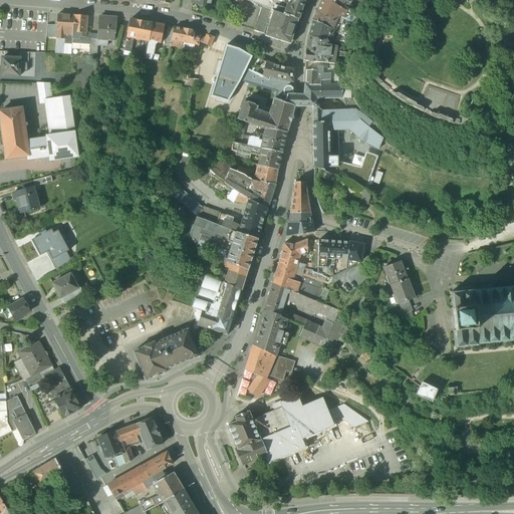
[(246,0),(247,1),(262,7),(271,10),(272,8),(273,8),(274,5),(285,9),(287,4),(291,6),(292,0),(246,0)]
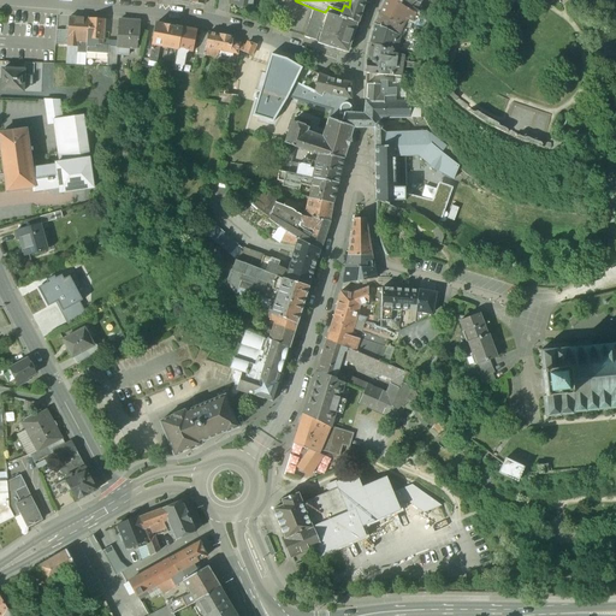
[(342,11),(329,6),(327,10),(326,10),(325,12),(325,13),(327,13),(341,19),(341,18),(354,23),(360,0),(350,0),(349,7),(344,5),(342,11)]
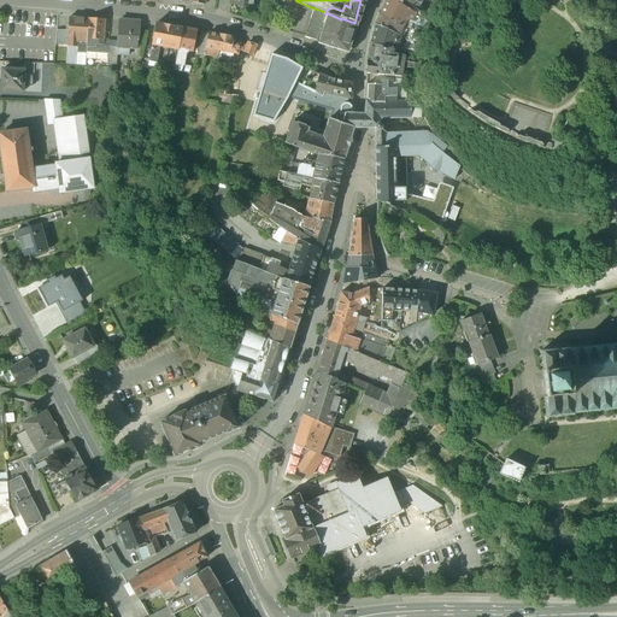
[(400,0),(386,0),(378,17),(399,27),(401,22),(416,29),(422,15),(421,15),(416,11),(409,6),(407,6),(406,11),(398,6),(400,0)]
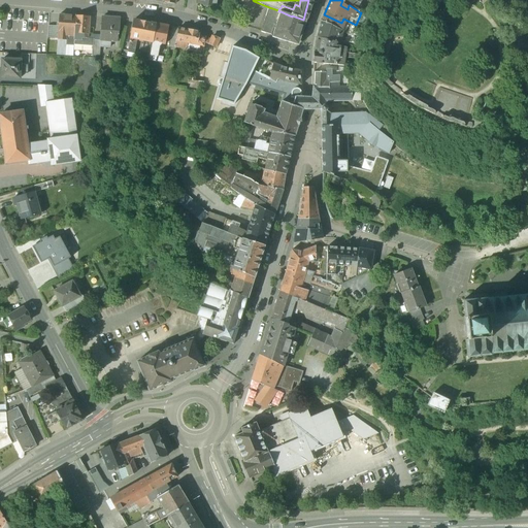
[(349,5),(342,0),(340,5),(348,9),(349,5)]
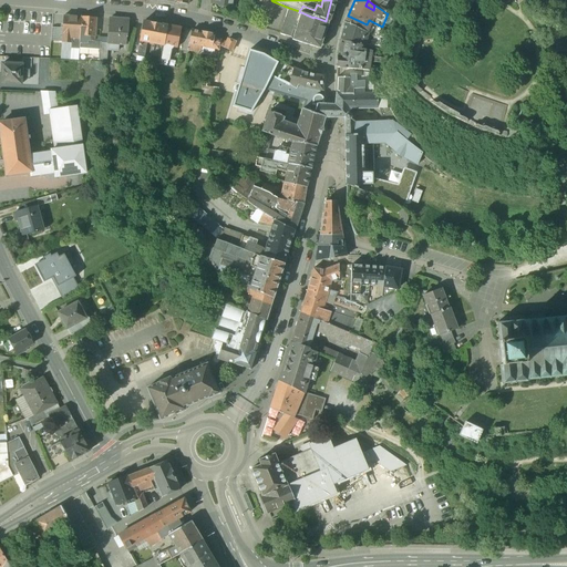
[(368,0),(374,6),(375,6),(382,10),(389,0),(368,0)]
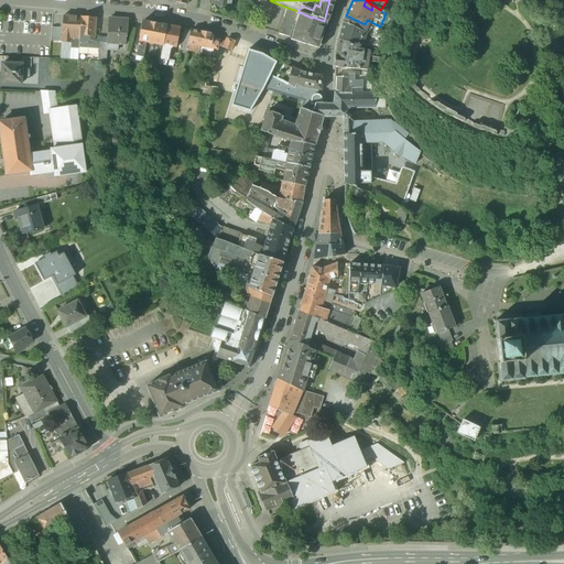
[(387,0),(380,10),(384,13),(389,6),(391,7),(394,0),(387,0)]
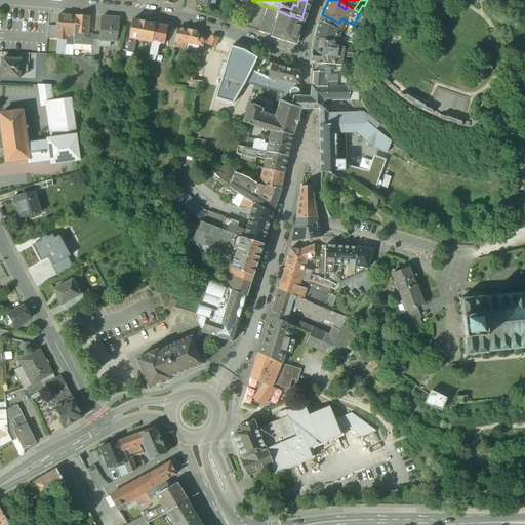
[(268,7),(259,32),(271,35),(279,11),(277,11),(277,10),(268,7)]
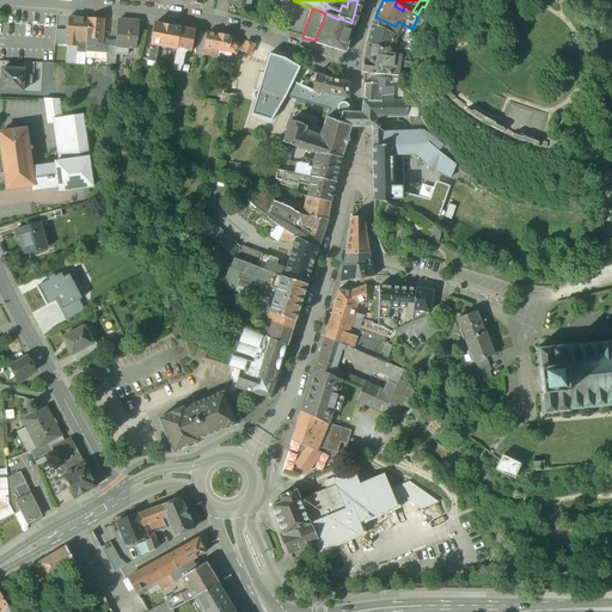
[(338,19),(325,13),(316,41),(316,43),(337,50),(343,32),(348,35),(352,23),(338,18),(338,19)]
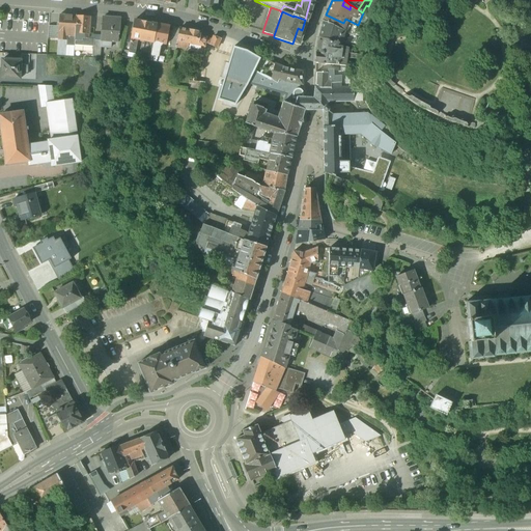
[(76,16),(60,15),(59,27),(58,39),(58,40),(66,40),(66,36),(75,36),(75,33),(76,16)]
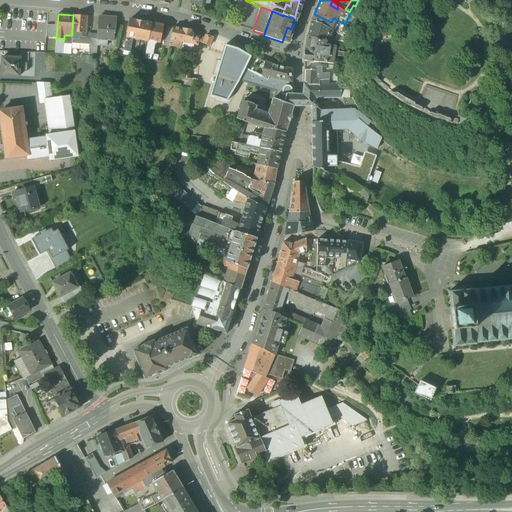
[(331,22),(314,14),(311,21),(328,30),(333,23),(331,22)]
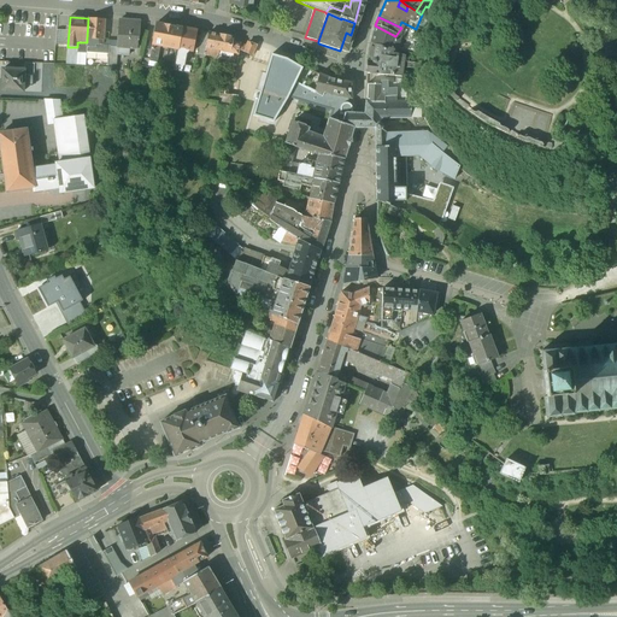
[(105,19),(88,18),(87,39),(95,40),(94,45),(103,45),(103,40),(104,40),(105,19)]
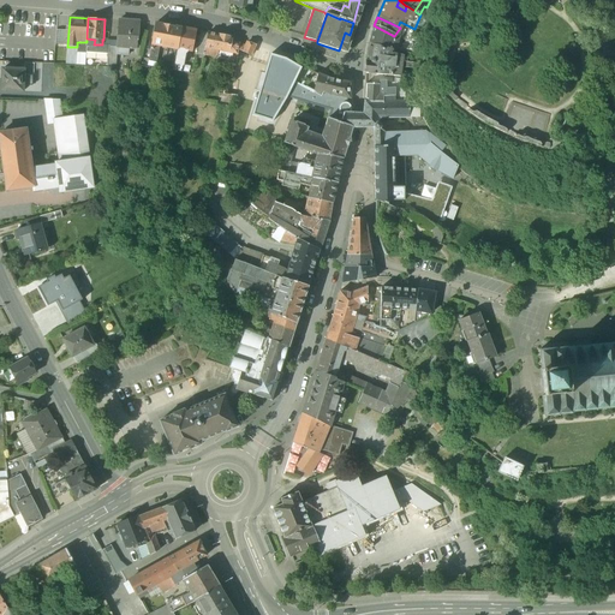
[(139,22),(118,21),(117,42),(117,47),(117,54),(129,55),(129,48),(137,48),(137,41),(138,41),(138,34),(139,22)]
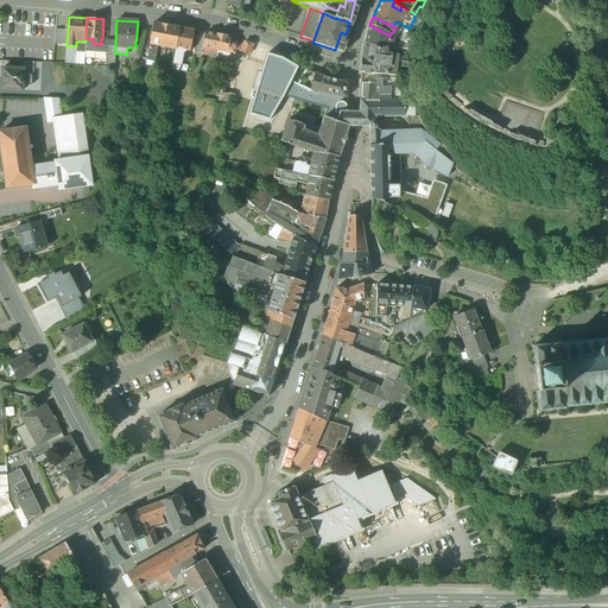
[(179,29),(154,23),(154,24),(153,24),(150,44),(157,45),(175,49),(179,29)]
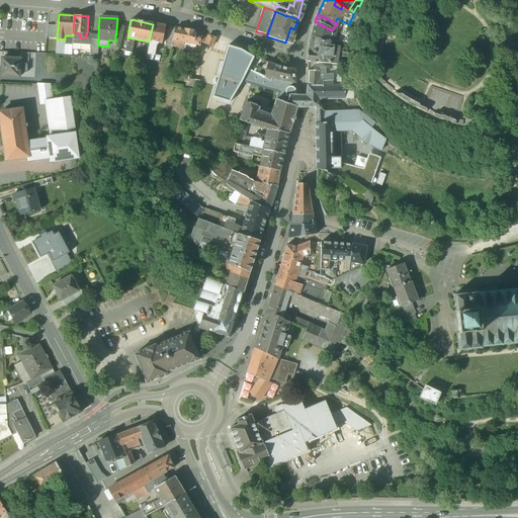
[(315,21),(311,37),(320,41),(325,44),(329,42),(332,30),(315,21)]
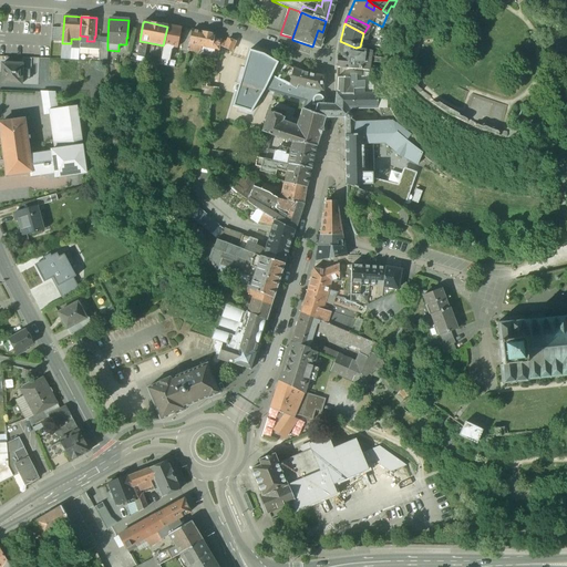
[(382,32),(375,29),(369,26),(363,33),(369,35),(374,38),(379,41),(382,32)]
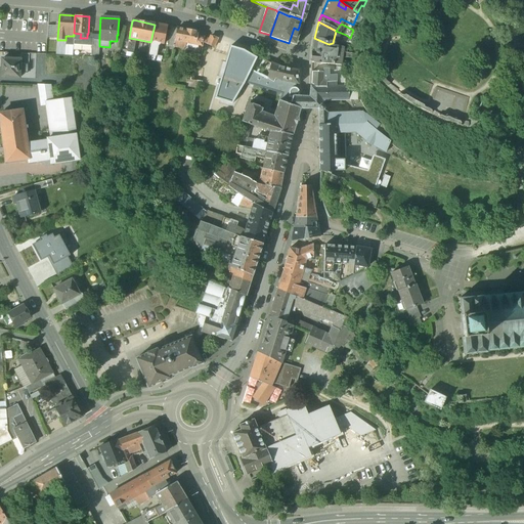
[(167,27),(155,25),(150,42),(157,43),(164,45),(167,27)]
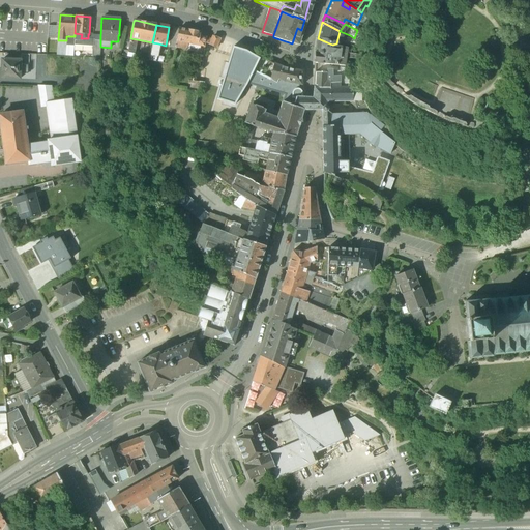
[(59,27),(49,26),(48,38),(58,39),(59,27)]
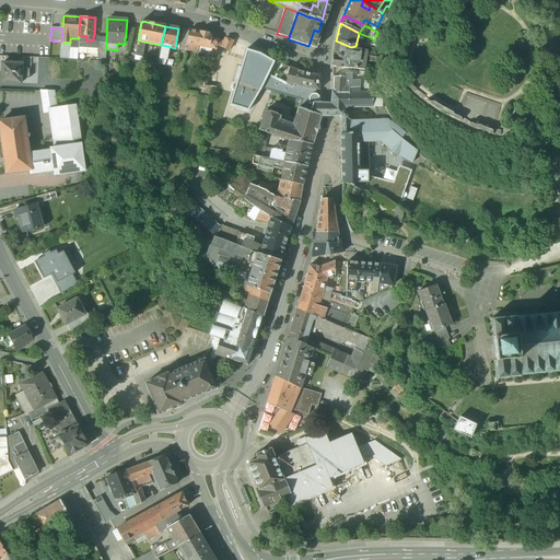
[(183,30),(178,53),(185,54),(185,49),(186,49),(187,44),(189,32),(183,30)]
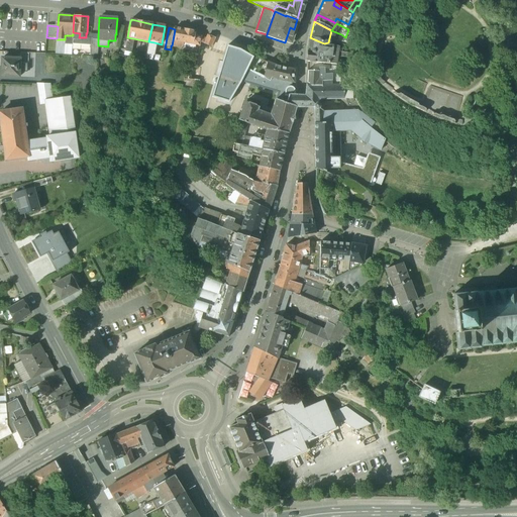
[(195,32),(175,28),(175,29),(173,40),(180,41),(199,45),(200,41),(200,37),(194,35),(195,32)]
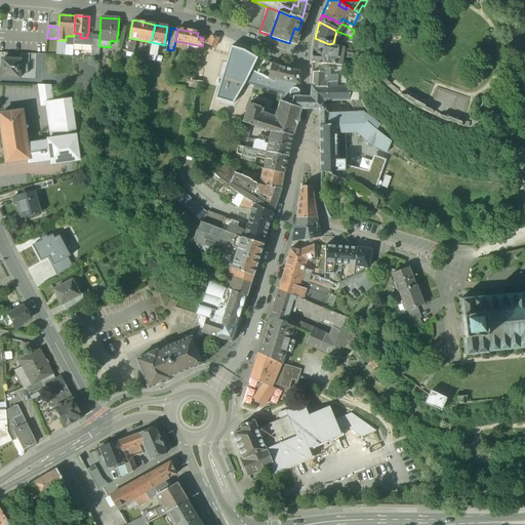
[(347,35),(341,33),(337,44),(341,45),(346,46),(346,45),(351,38),(347,35)]
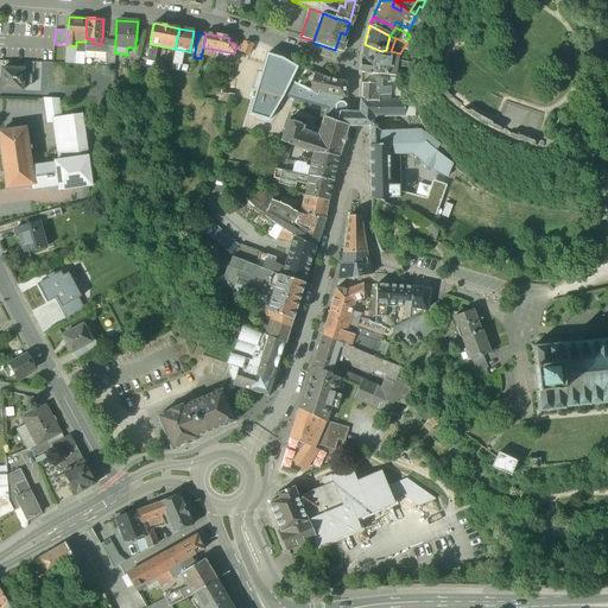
[(252,45),(244,43),(242,46),(240,52),(248,56),(252,45)]
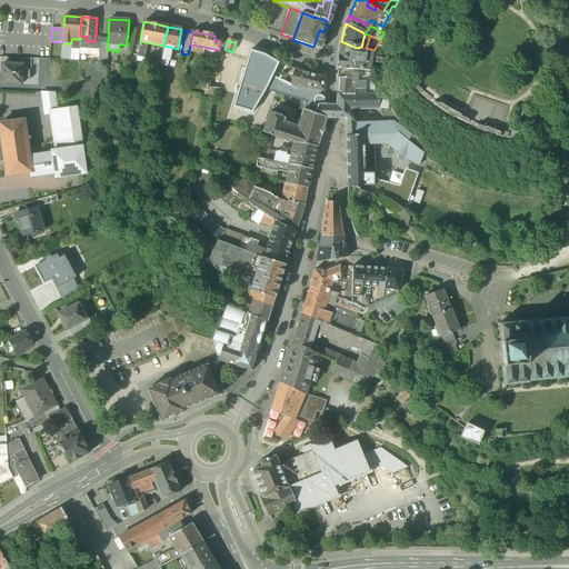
[(147,42),(140,41),(137,57),(145,58),(145,55),(147,42)]
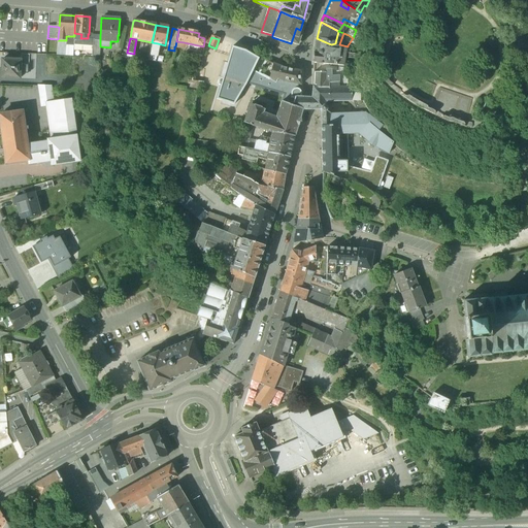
[(326,42),(317,38),(315,53),(314,64),(331,65),(339,66),(352,67),(353,64),(343,63),(343,59),(356,60),(357,56),(343,55),(344,52),(344,51),(340,50),(335,48),(335,43),(331,44),(326,42)]
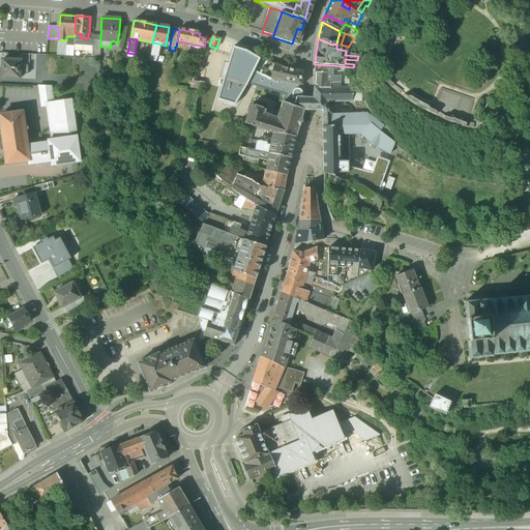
[(158,43),(152,42),(149,61),(157,62),(158,57),(155,57),(157,49),(158,43)]
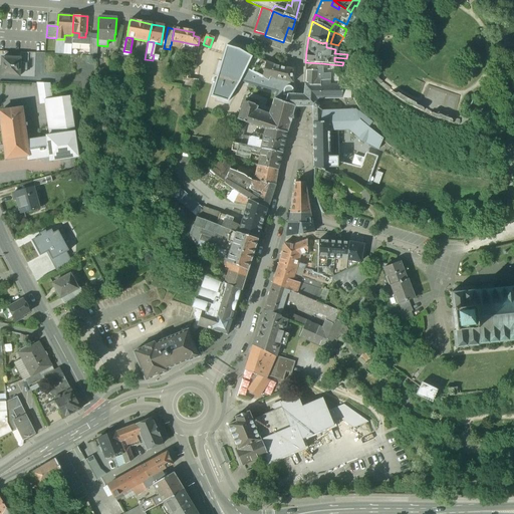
[(226,45),(211,96),(228,102),(240,82),(246,69),(252,57),(242,51),(233,47),(226,45)]
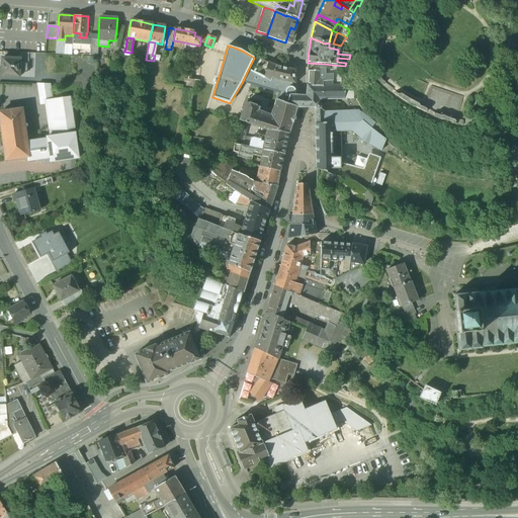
[(20,60),(2,59),(1,77),(19,77),(19,73),(26,73),(27,64),(20,64),(20,60)]
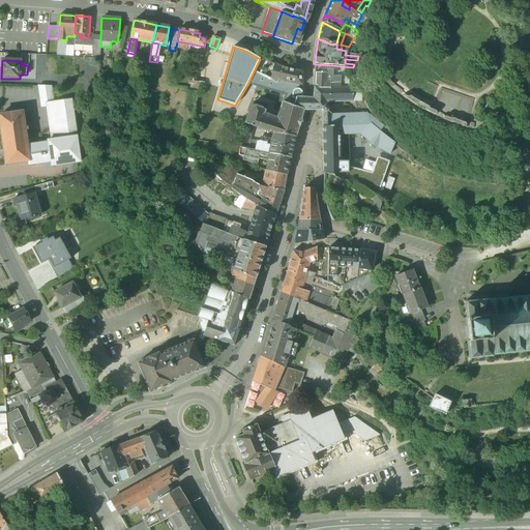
[(277,66),(267,61),(262,69),(260,74),(269,80),(277,66)]
